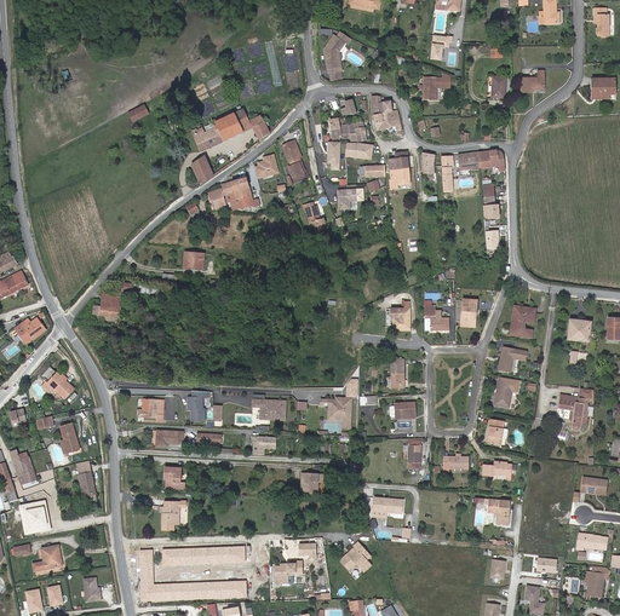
[(437,0),(436,7),(459,11),(460,4),(460,0),(437,0)]
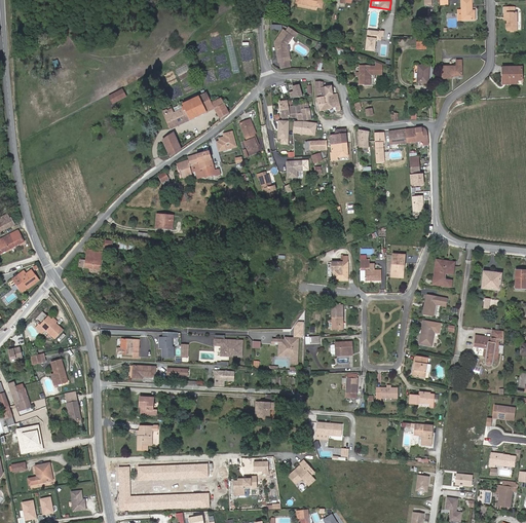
[(460,12),(460,22),(474,22),(473,13),(471,13),(471,2),(460,2),(460,12)]
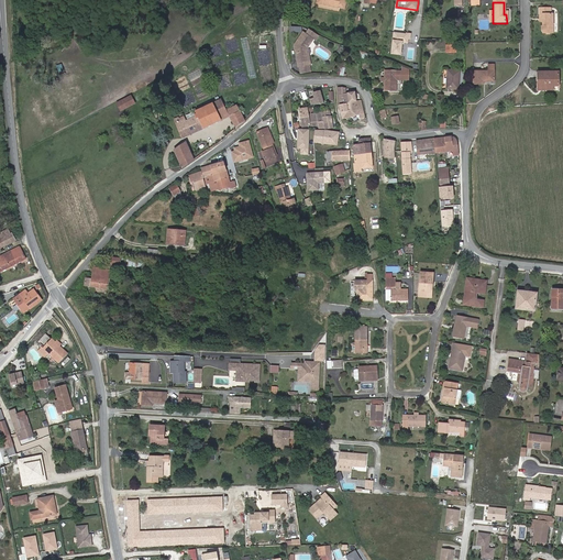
[(548,34),(550,34),(553,33),(552,17),(551,17),(549,17),(549,10),(539,11),(539,17),(543,17),(543,23),(543,28),(543,33),(543,34),(548,34)]
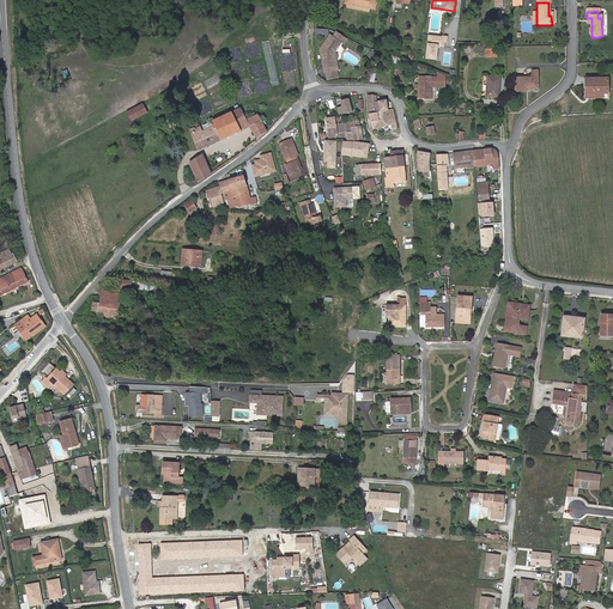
[(340,35),(334,30),(331,35),(328,32),(319,47),(322,69),(335,67),(334,56),(332,56),(332,49),(339,40),(338,40),(340,35)]
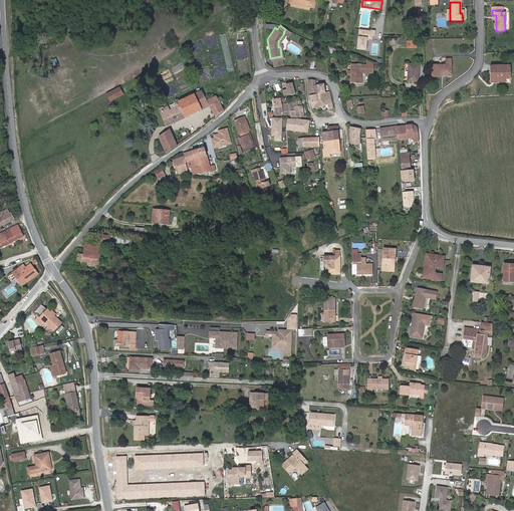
[(366,47),(367,35),(373,36),(374,27),(358,25),(356,46),(366,47)]
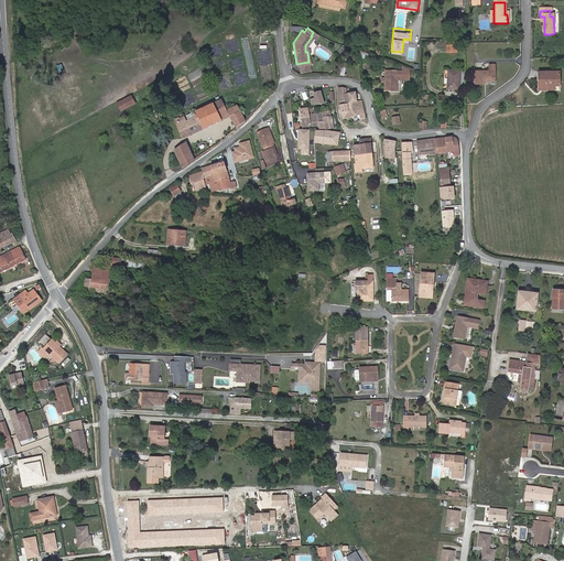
[(308,62),(296,64),(297,75),(310,73),(308,62)]
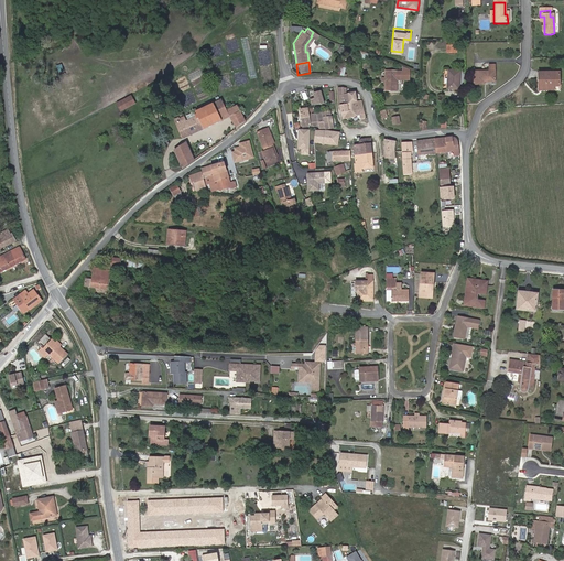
[(487,75),(473,75),(473,88),(483,88),(483,85),(495,85),(492,66),(487,67),(487,75)]
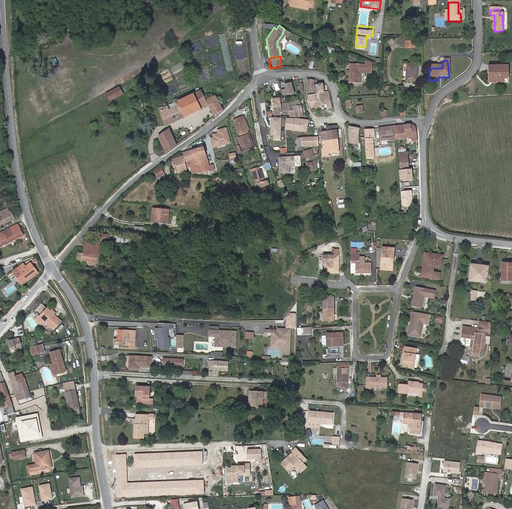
[(361,63),(350,62),(349,82),(360,82),(360,72),(372,72),(372,63),(365,63),(361,63)]
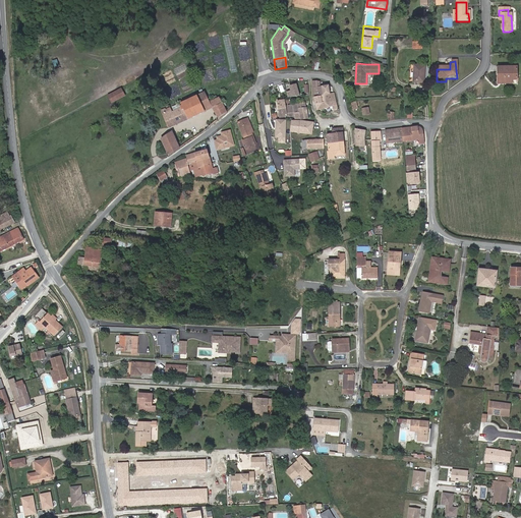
[(423,67),(412,66),(410,82),(421,84),(423,67)]
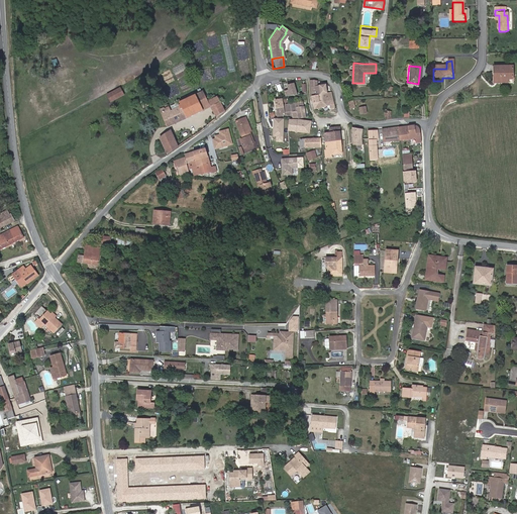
[(501,83),(507,83),(512,83),(512,71),(493,71),(493,85),(501,85),(501,83)]
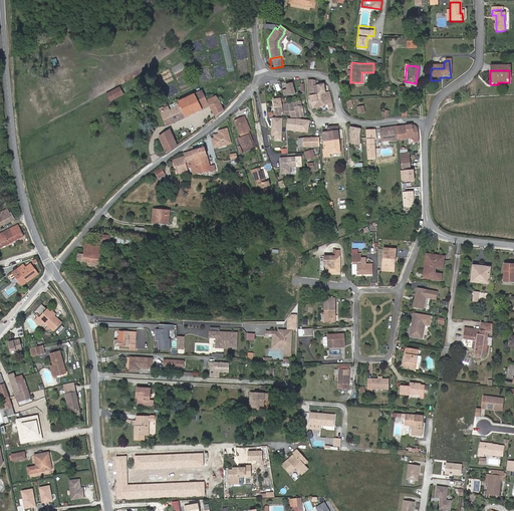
[(307,85),(309,93),(315,92),(324,90),(322,82),(314,83),(314,78),(307,78),(307,83),(307,85)]
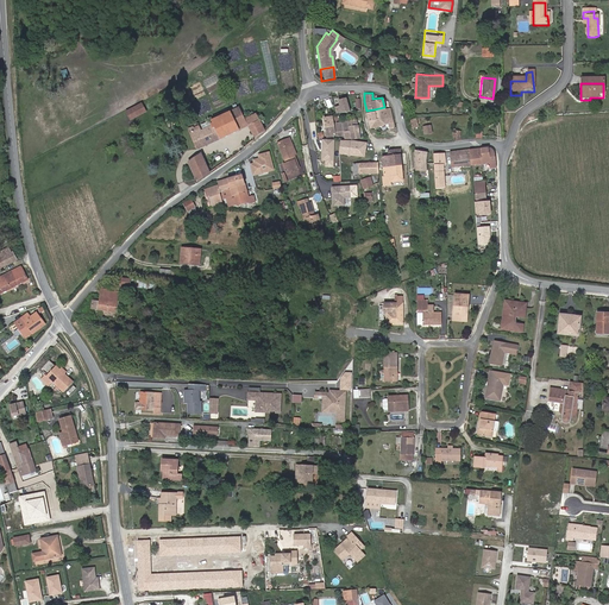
[(334,106),(336,112),(350,111),(346,96),(339,98),(340,104),(336,105),(334,106)]
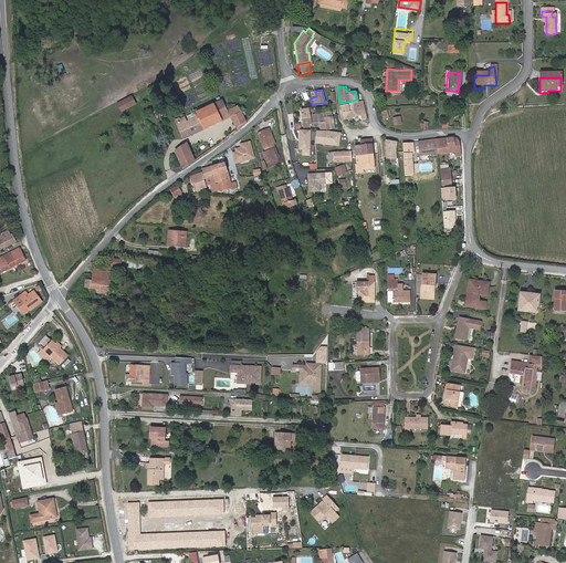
[(132,95),(117,102),(121,110),(125,107),(123,104),(134,98),(132,95)]
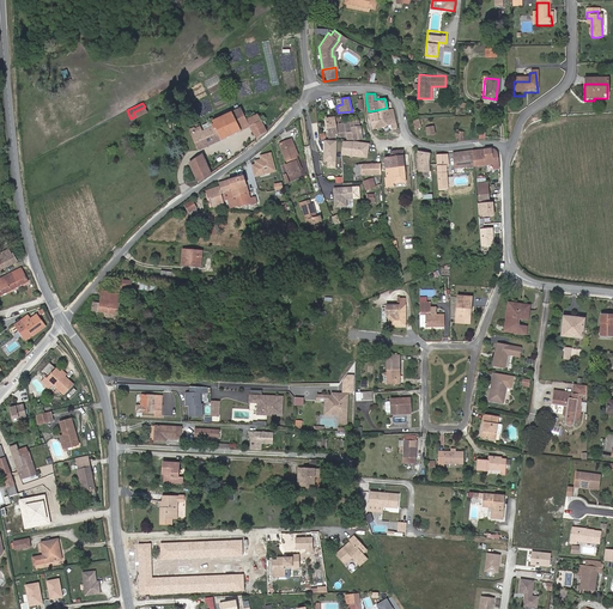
[(133,113),(135,116),(147,110),(145,107),(133,113)]
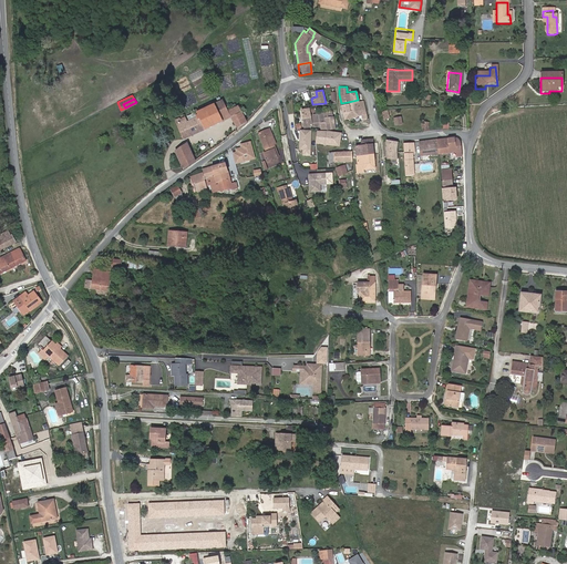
[(175,121),(182,137),(228,114),(235,127),(240,123),(246,121),(245,119),(244,118),(238,105),(237,105),(235,106),(226,110),(224,104),(220,99),(196,111),(195,112),(196,115),(195,115),(195,118),(191,120),(187,122),(185,122),(184,120),(179,122),(178,119),(175,121)]
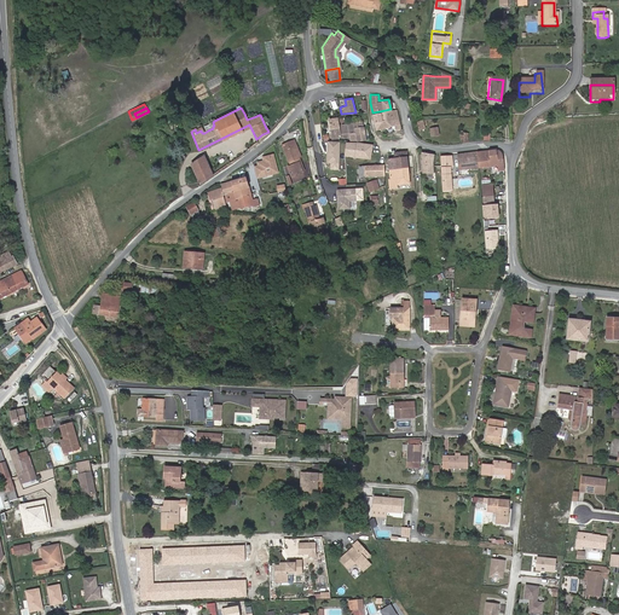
[(391,109),(380,111),(381,120),(375,121),(376,128),(377,128),(389,126),(392,125),(394,125),(395,131),(399,129),(400,129),(395,109),(391,109)]
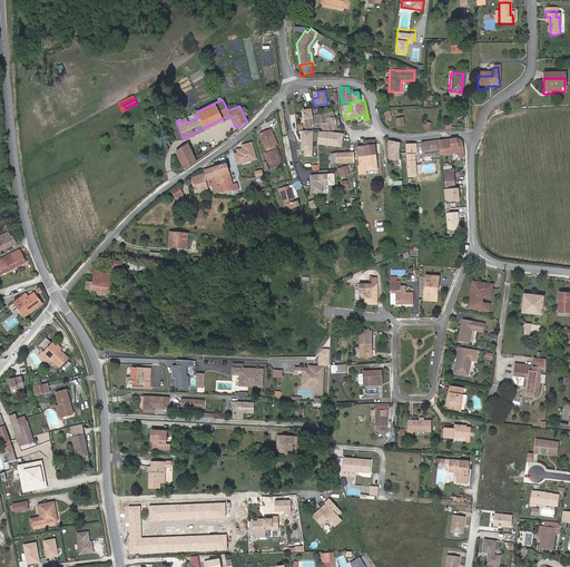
[(390,110),(387,103),(377,105),(379,113),(385,111),(390,110)]
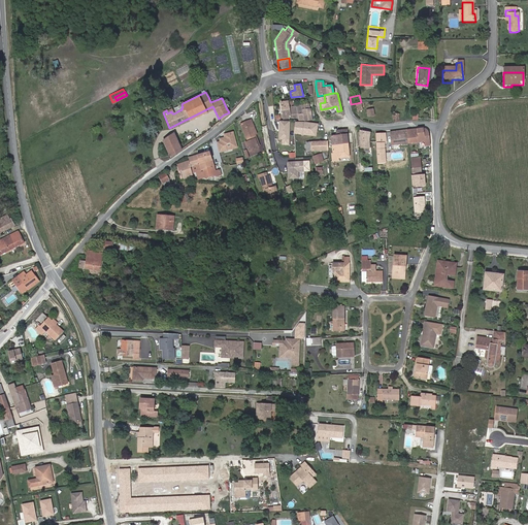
[(282,118),(290,116),(288,105),(287,99),(278,100),(282,118)]
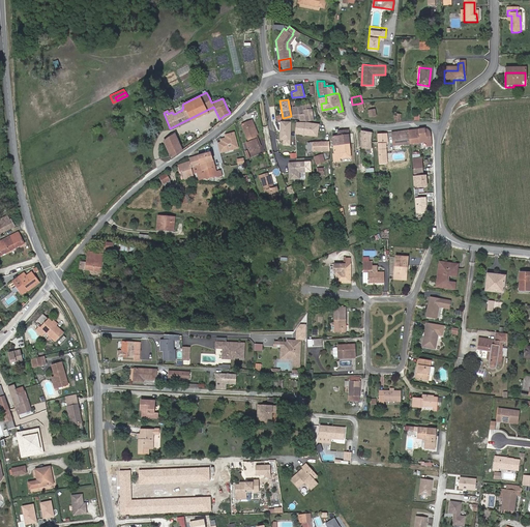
[(310,104),(289,106),(291,116),(291,118),(312,115),(310,104)]
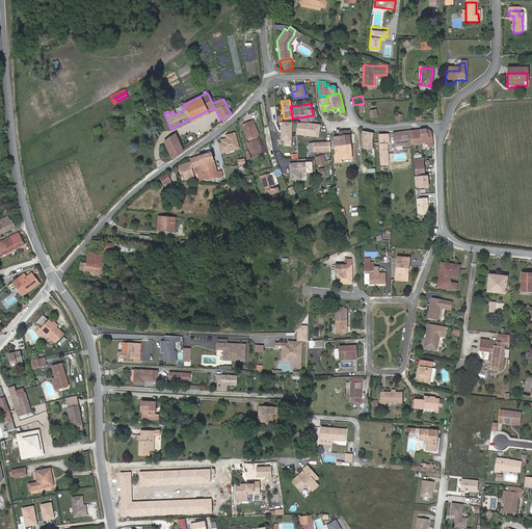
[(297,121),(292,121),(274,120),(278,131),(295,133),(297,121)]
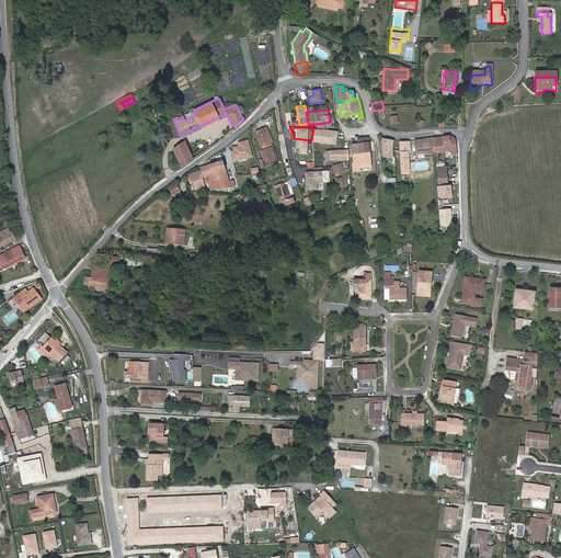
[(313,127),(311,140),(334,144),(335,135),(336,131),(313,127)]
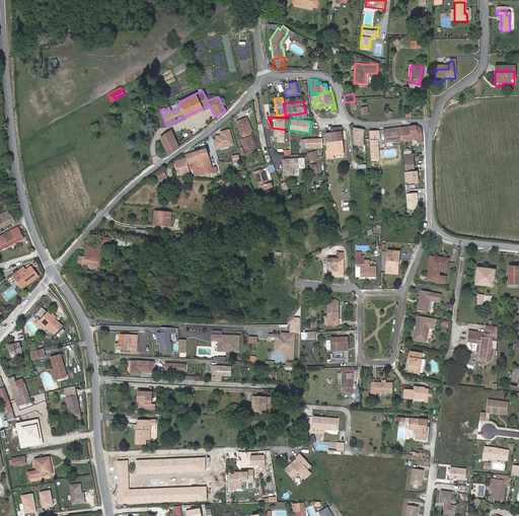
[(244,123),(246,123),(245,119),(235,123),(242,140),(240,141),(243,148),(252,144),(249,137),(250,136),(248,132),(244,123)]
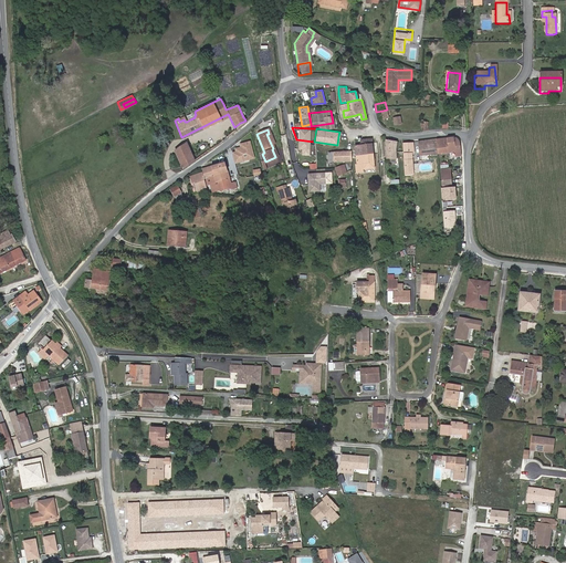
[(453,137),(447,138),(448,145),(448,152),(456,150),(457,155),(461,155),(461,150),(460,145),(459,141),(458,139),(456,138),(453,137)]
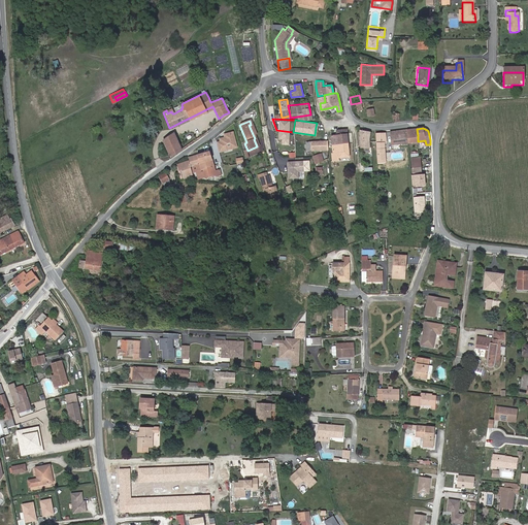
[(235,144),(231,129),(224,131),(225,134),(223,135),(218,136),(219,139),(215,140),(218,150),(222,148),(222,146),(230,144),(230,145),(235,144)]
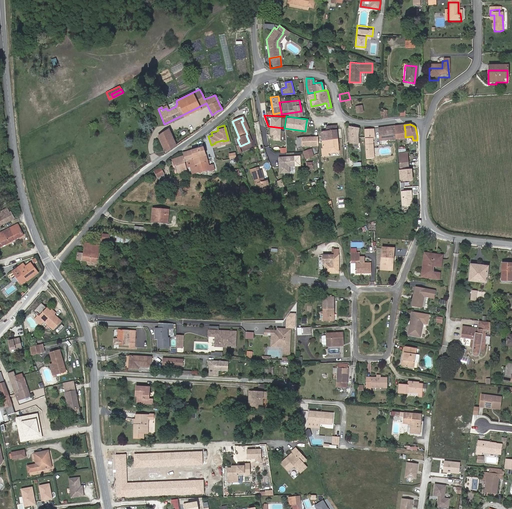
[(321,140),(337,138),(336,125),(334,125),(325,126),(326,127),(326,129),(326,130),(320,131),(321,140)]
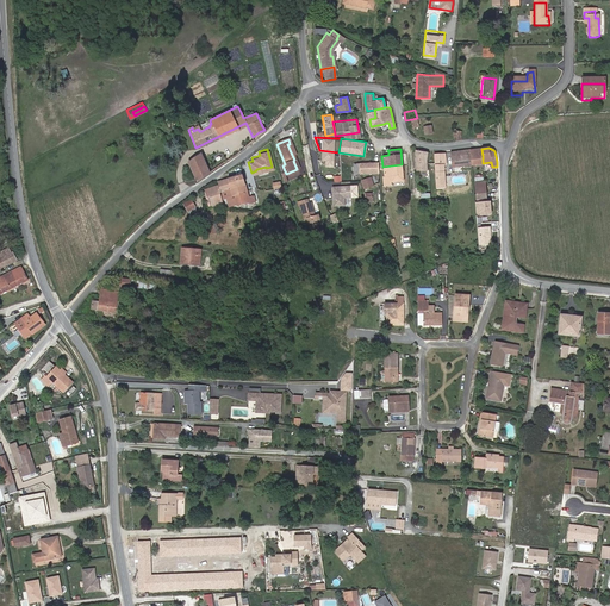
[(471,149),(452,151),(453,166),(472,164),(471,149)]
